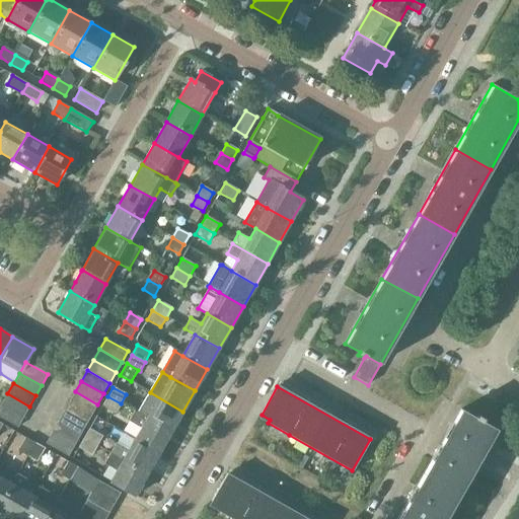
[(92,415),(97,404),(75,391),(70,401),(92,415)]
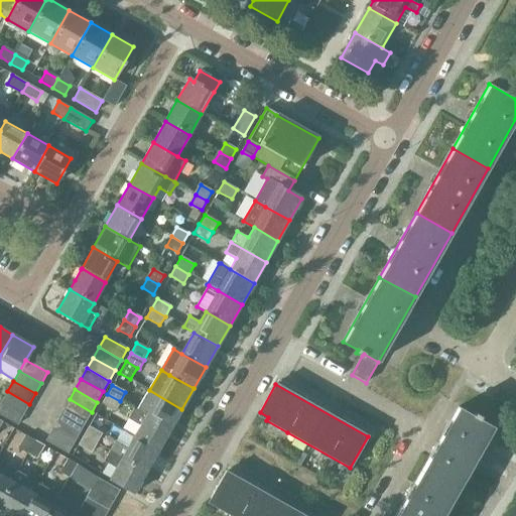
[(181,409),(149,390),(137,411),(170,430),(181,409)]
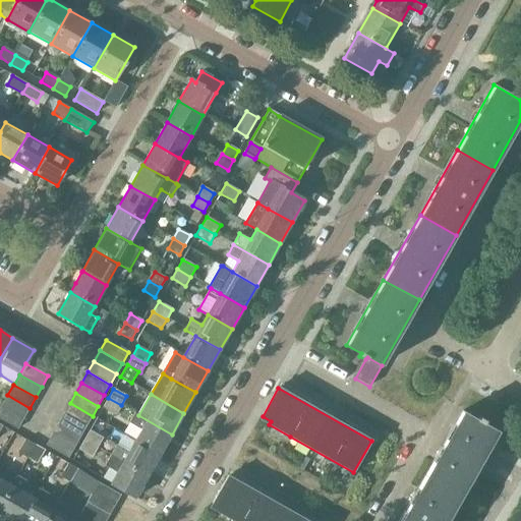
[(30,408),(7,395),(1,406),(23,418),(30,408)]
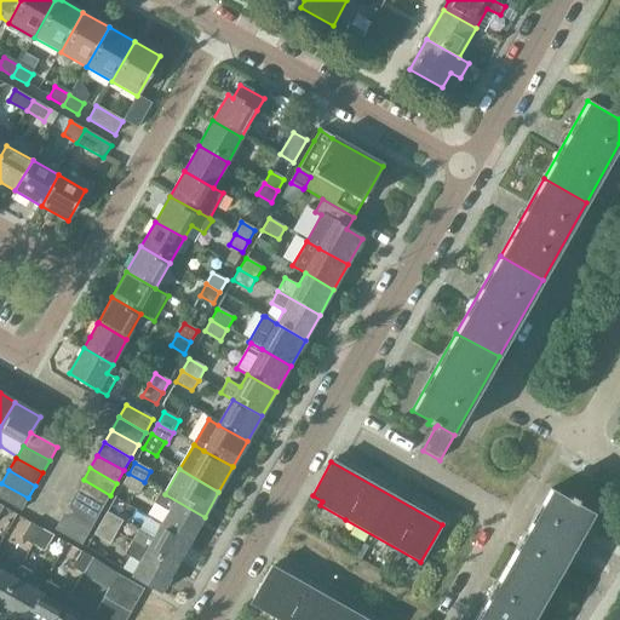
[(122,484),(138,493),(144,482),(128,474),(122,484)]
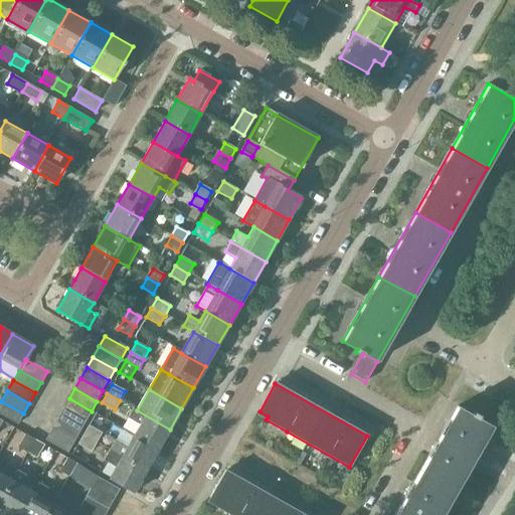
[(86,421),(92,411),(69,398),(63,409),(86,421)]
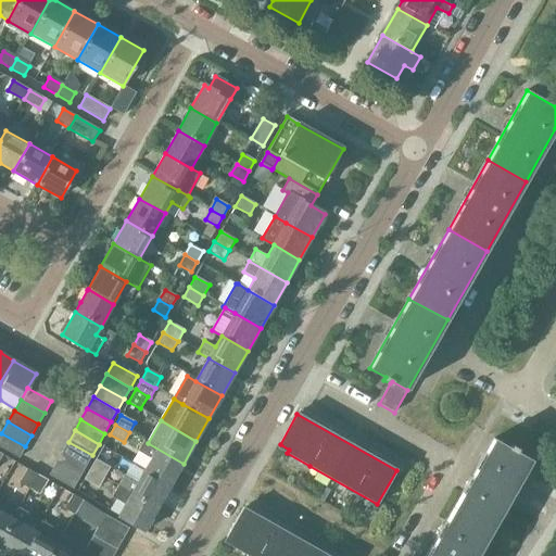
[(0,447),(19,458),(25,446),(1,433),(0,434),(0,447)]
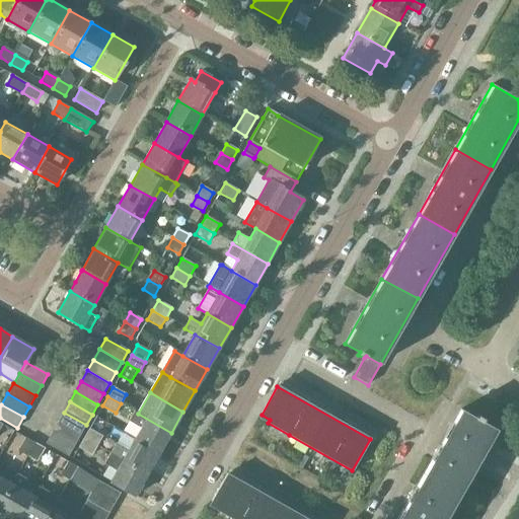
[(475,419),(461,410),(424,475),(459,496),(497,430),(482,422),(484,419),(477,416),(475,419)]
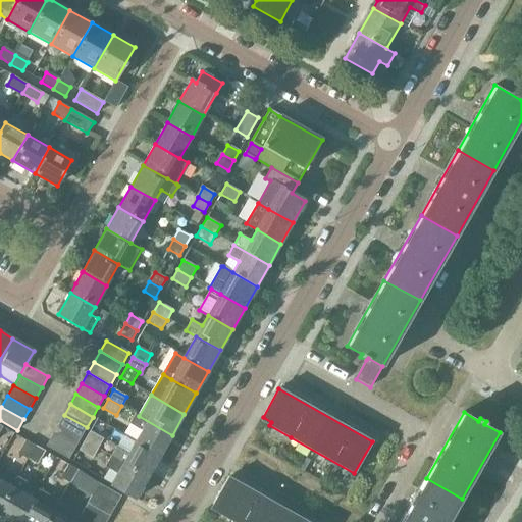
[(139,416),(135,414),(129,425),(142,432),(136,442),(160,457),(172,435),(139,416)]
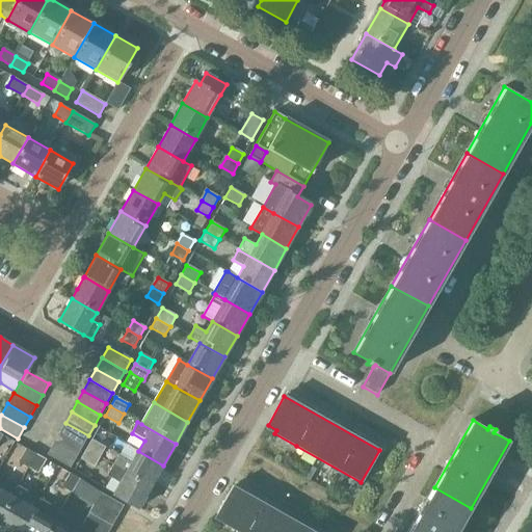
[(88,435),(65,423),(59,433),(82,447),(88,435)]
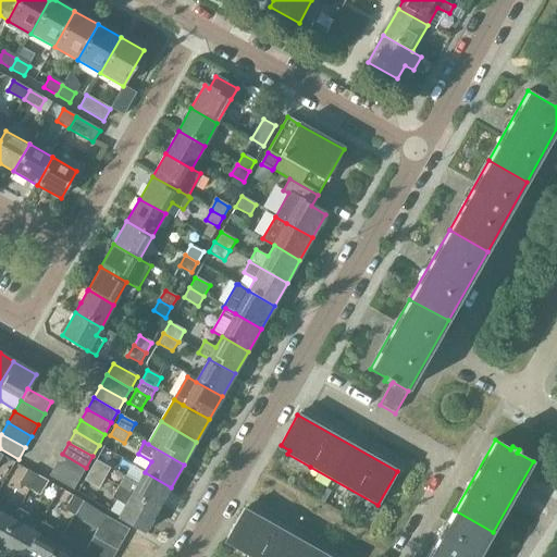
[(86,468),(62,454),(56,466),(79,479),(86,468)]
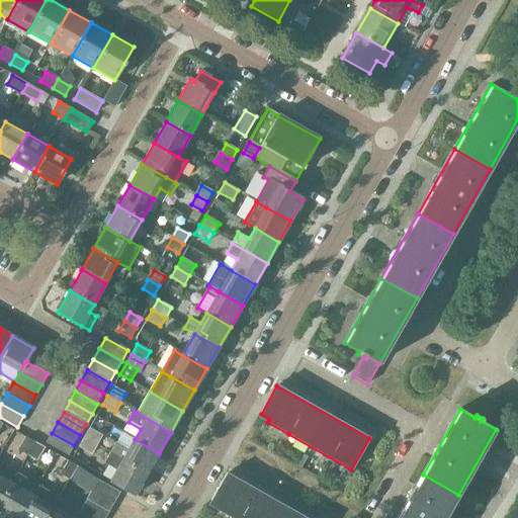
[(102,436),(89,428),(83,438),(96,445),(102,436)]
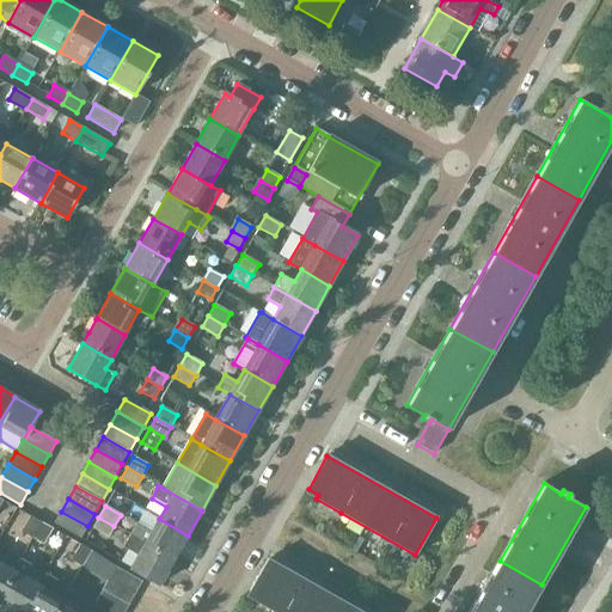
[(87,526),(61,512),(54,524),(80,539),(87,526)]
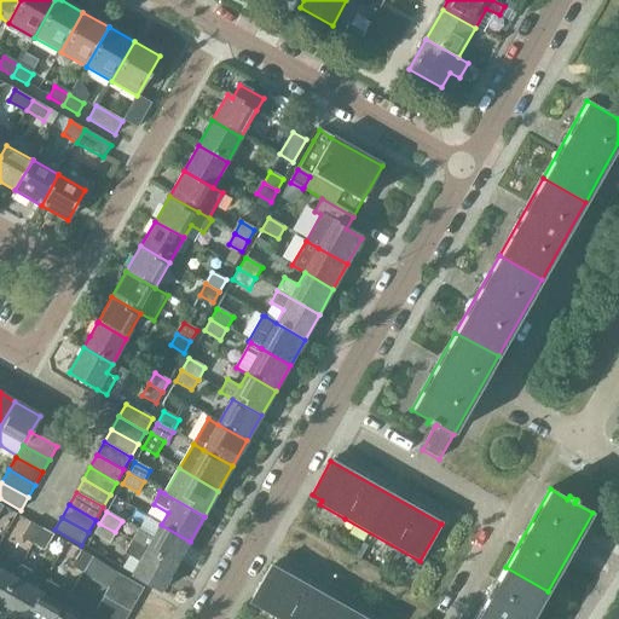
[(23,536),(34,543),(42,528),(32,522),(23,536)]
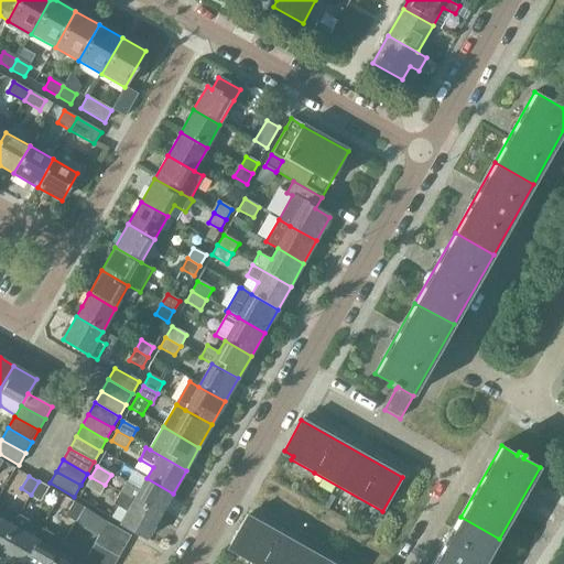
[(105,485),(90,477),(85,487),(99,495),(105,485)]
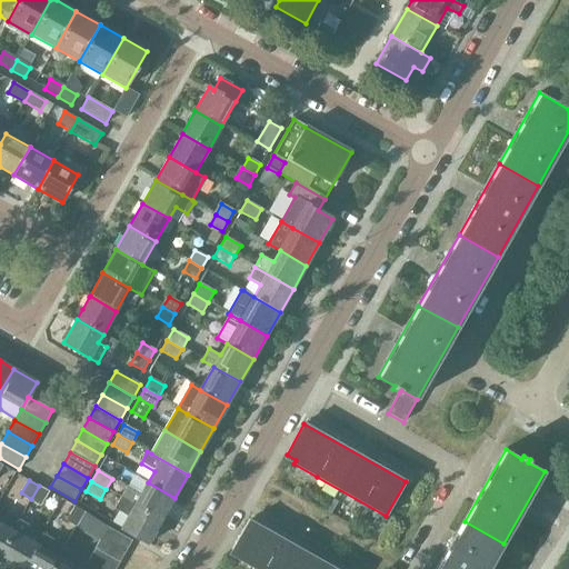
[(128,485),(120,498),(135,506),(161,521),(175,498),(148,482),(141,493),(128,485)]
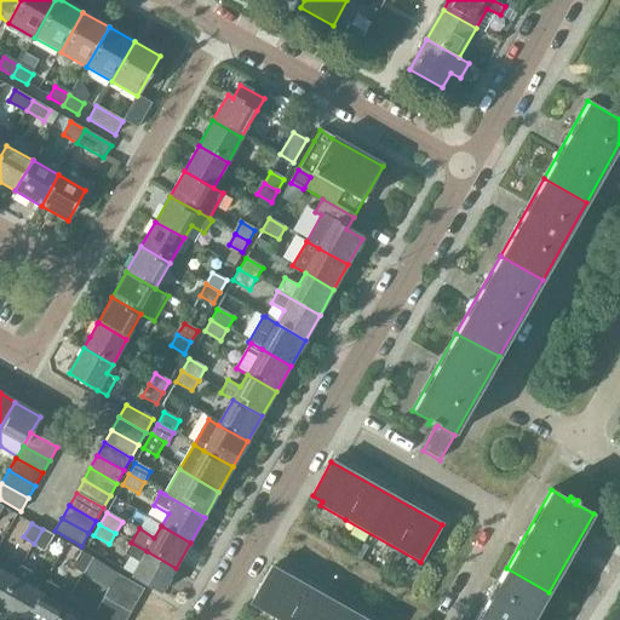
[(42,529),(34,544),(46,550),(53,537),(42,529)]
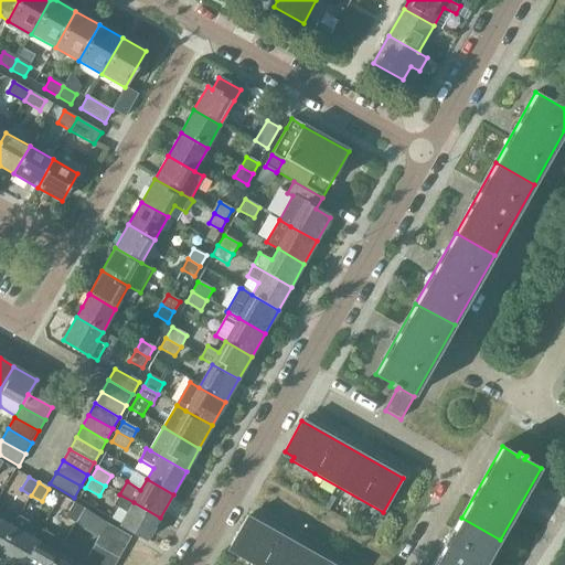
[(134,502),(119,494),(114,504),(128,512),(120,525),(147,541),(160,518),(134,502)]
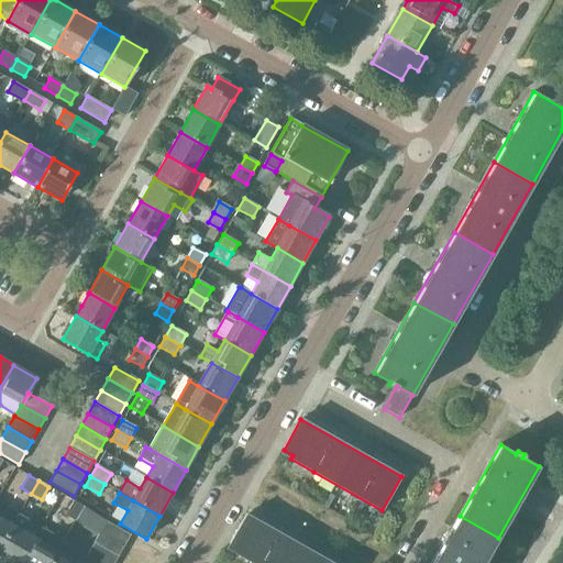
[(67,514),(77,519),(85,507),(74,501),(67,514)]
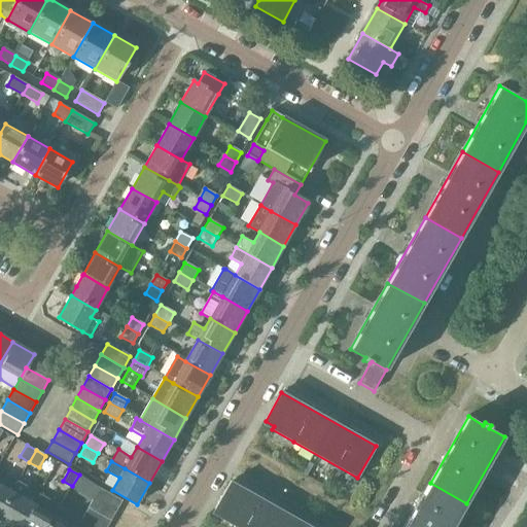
[(33,504),(21,497),(27,486),(18,481),(12,492),(0,513),(0,520),(6,523),(3,526),(21,526),(33,504)]
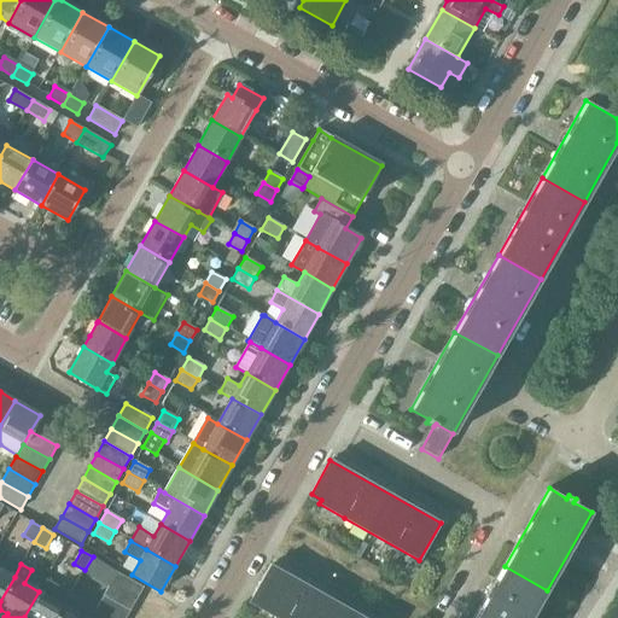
[(258,608),(275,617),(363,617),(270,565),(251,599),(261,604),(258,608)]
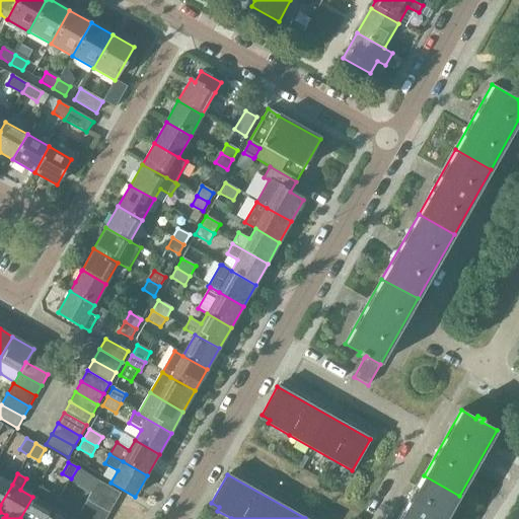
[(445,518),(459,496),(424,475),(398,518),(445,518)]
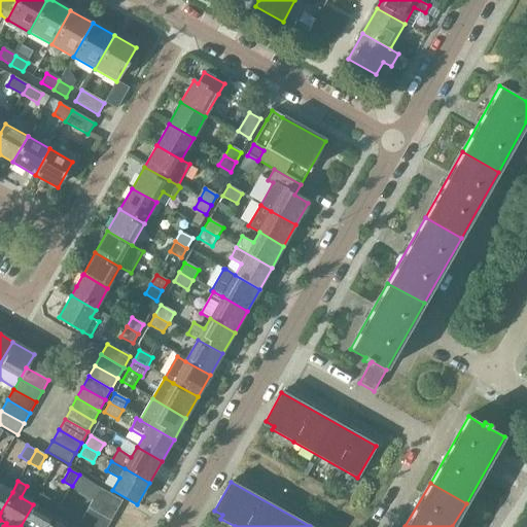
[(0,485),(0,513),(12,492),(0,485)]
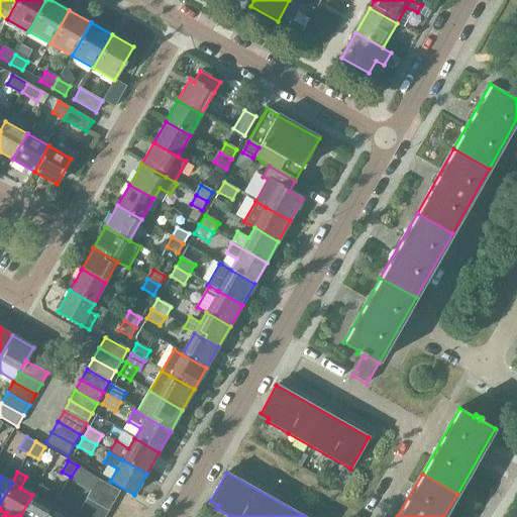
[(119,492),(97,480),(92,490),(114,502),(119,492)]
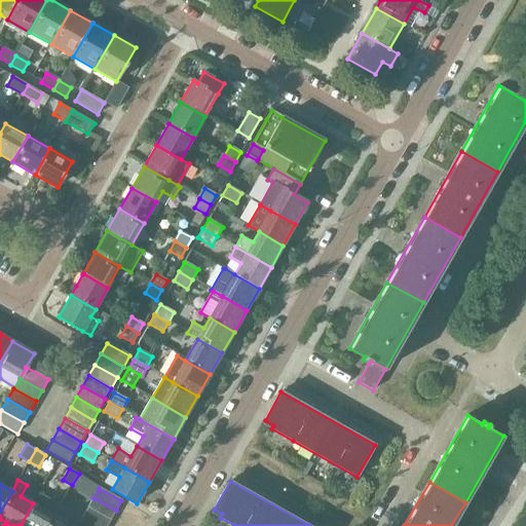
[(48,525),(54,516),(60,505),(39,494),(33,503),(21,525),(48,525)]
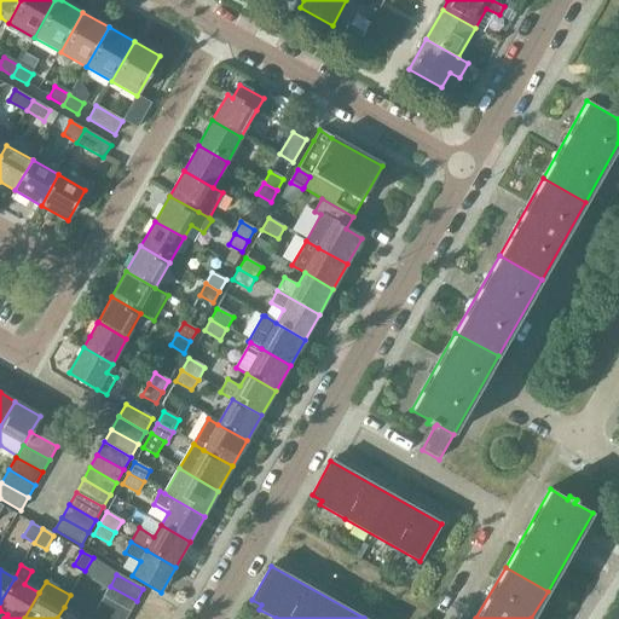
[(137,601),(110,586),(103,597),(129,613),(137,601)]
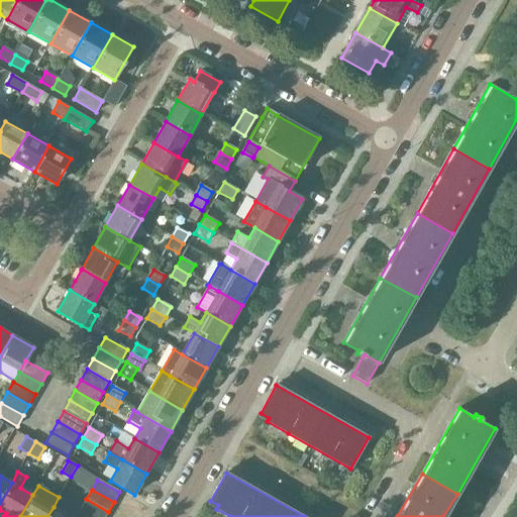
[(76,516),(81,509),(60,498),(54,507),(47,516),(76,516)]
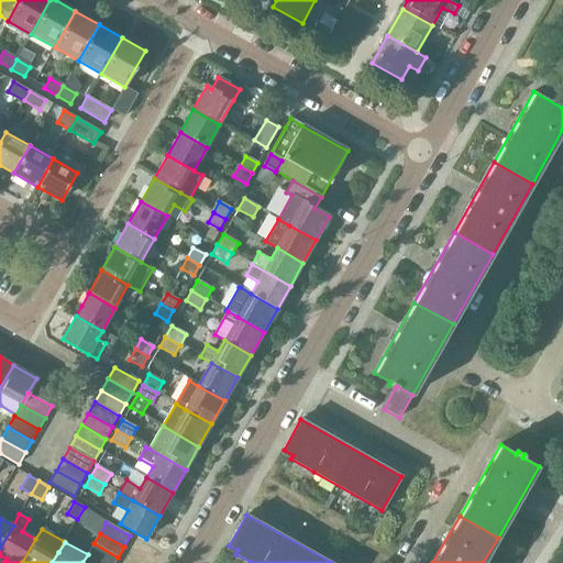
[(114,562),(118,558),(94,543),(88,554),(102,562),(114,562)]
